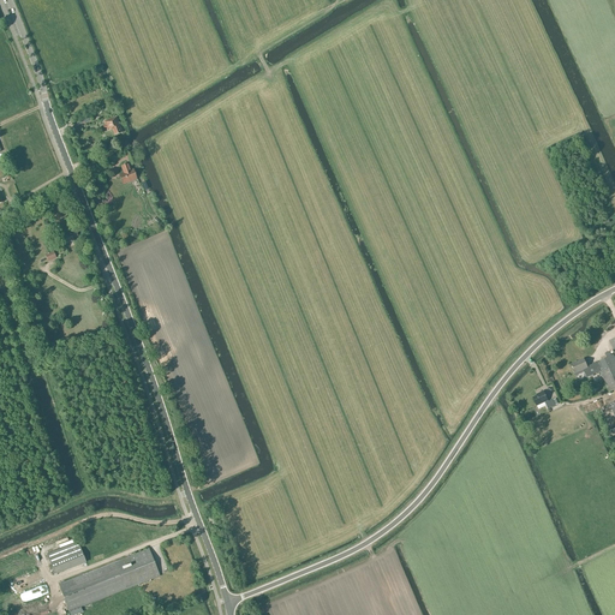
[(76,127),(91,120),(89,115),(73,121),(76,127)]
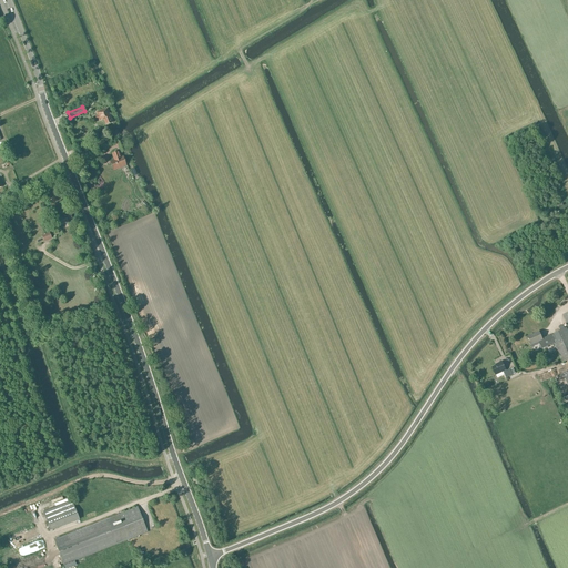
[(99,120),(100,121),(103,119),(105,125),(113,122),(108,109),(97,113),(98,115),(95,117),(97,121),(99,120)]
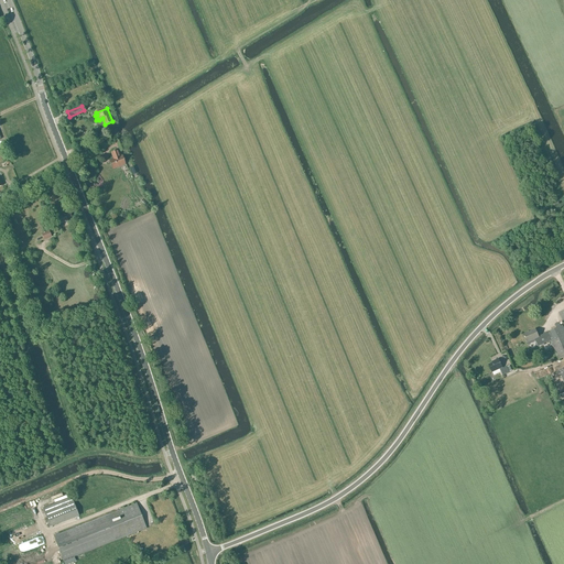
[(121,139),(116,141),(120,152),(126,150),(121,139)]
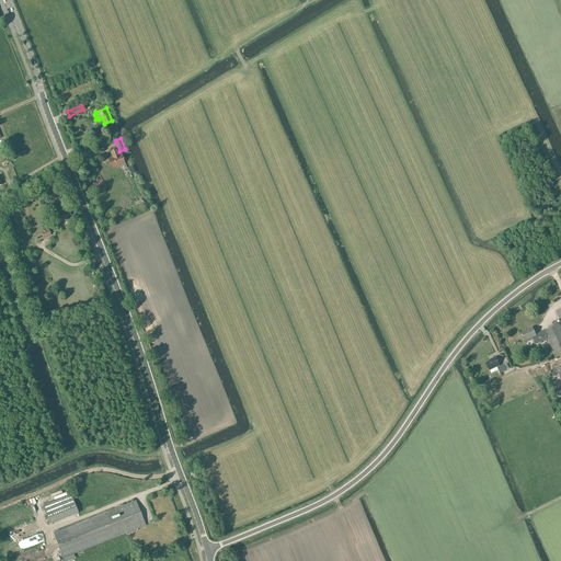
[(112,169),(125,163),(122,155),(119,155),(117,150),(112,151),(113,155),(112,156),(113,158),(109,159),(112,169)]
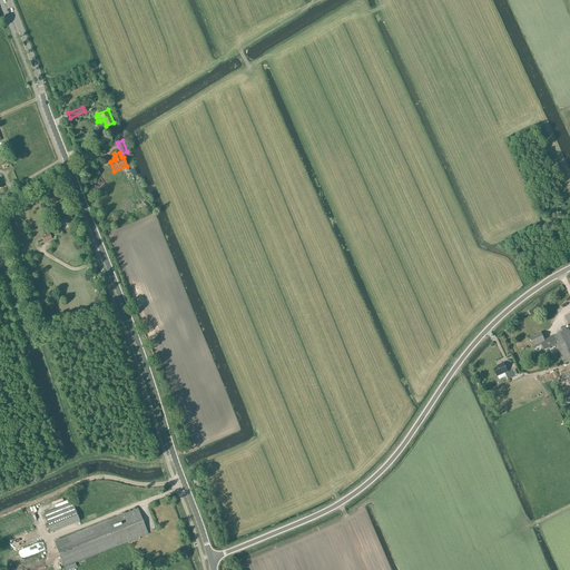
[(70,214),(56,219),(59,227),(68,224),(67,220),(72,218),(70,214)]
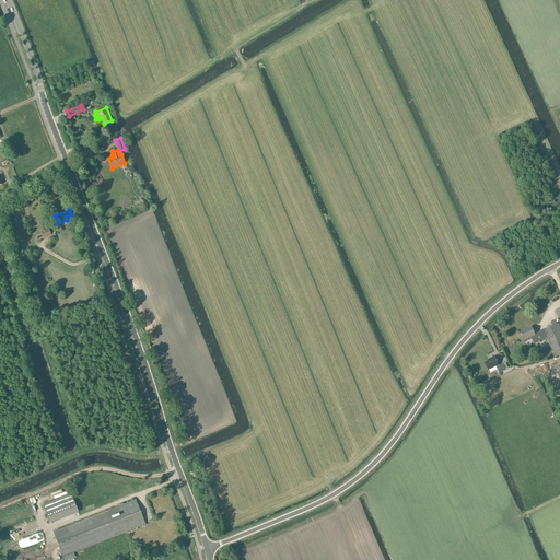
[(45,226),(51,224),(47,213),(41,217),(45,226)]
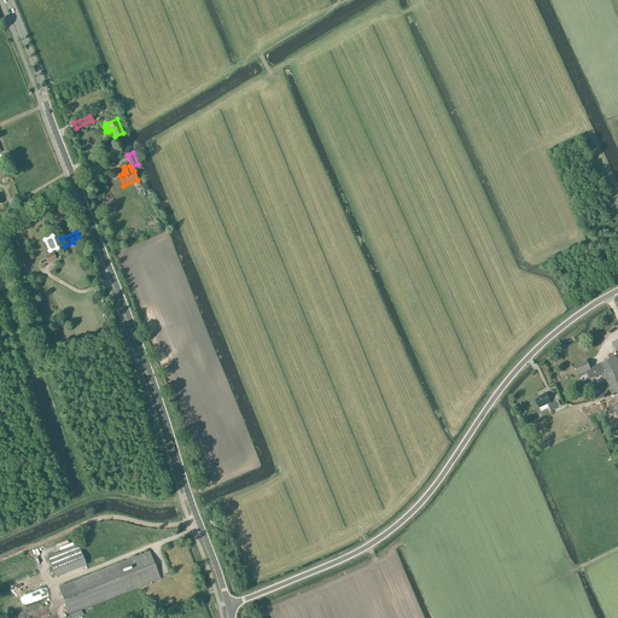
[(610,360),(599,365),(590,369),(587,361),(575,367),(578,374),(586,372),(589,378),(602,372),(612,395),(617,391),(617,339),(612,343),(617,354),(617,360),(617,356),(614,357),(610,360)]
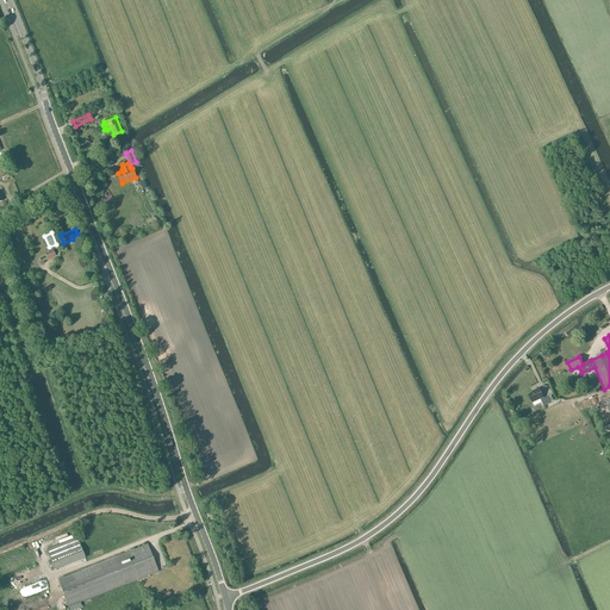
[(543,406),(551,403),(551,402),(548,397),(548,396),(543,398),(539,388),(535,390),(536,391),(529,394),(533,403),(540,398),(543,406)]
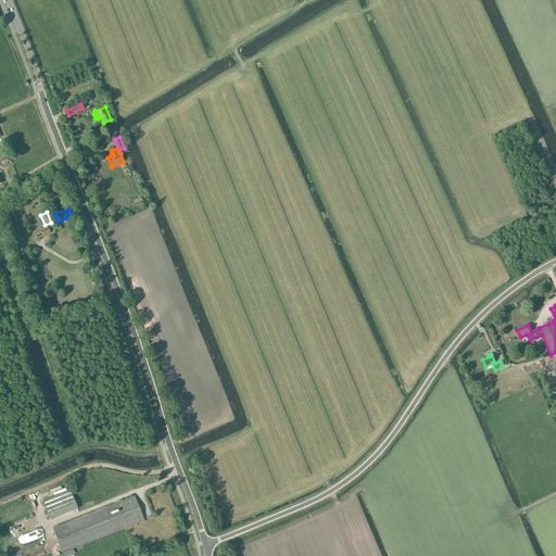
[(49,518),(77,507),(71,490),(42,501),(49,518)]
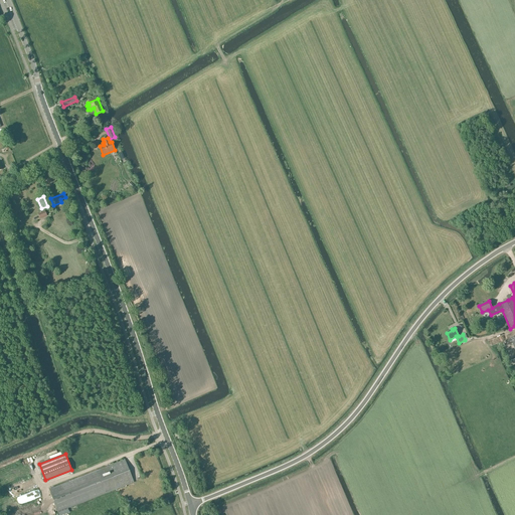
[(58,512),(134,483),(125,460),(49,489),(58,512)]
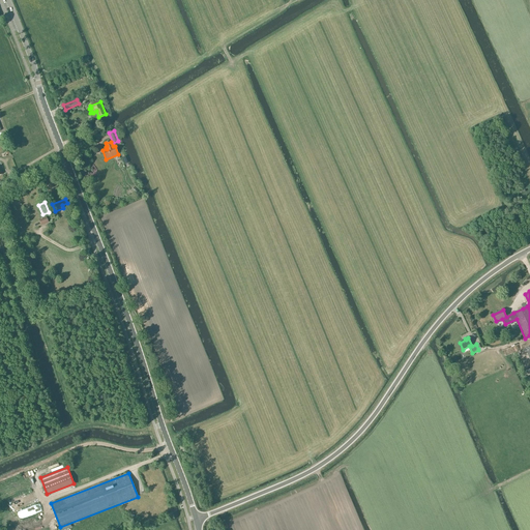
[(13,508),(32,502),(29,493),(10,500),(13,508)]
